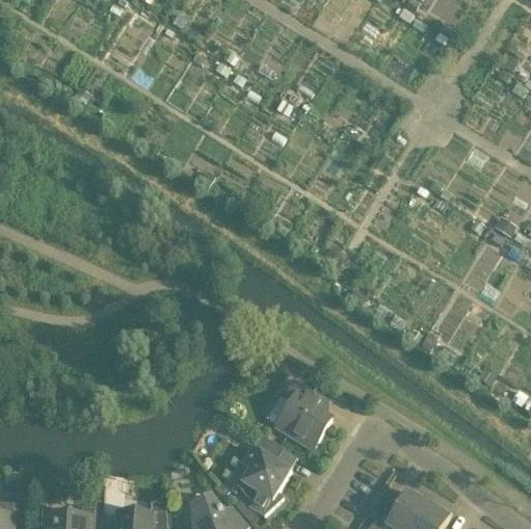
[(412,0),(406,7),(415,12),(421,4),(416,0),(412,0)]
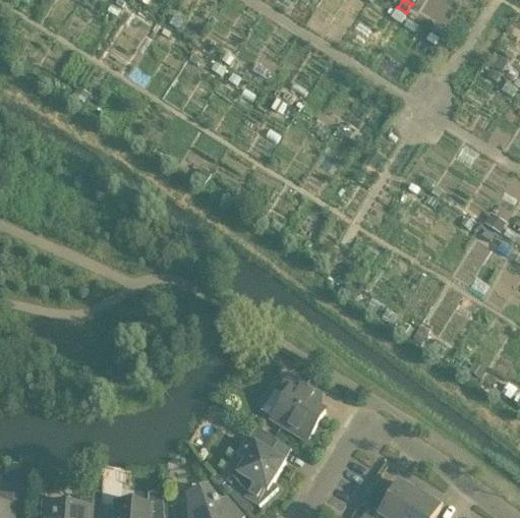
[(112,4),(108,10),(117,15),(121,9),(112,4)]
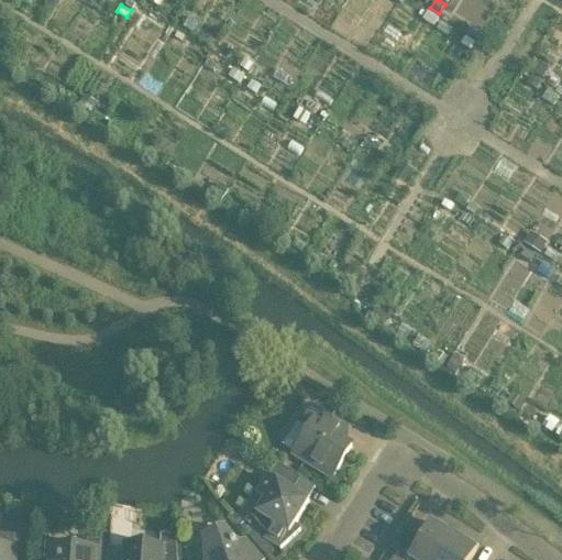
[(189,15),(186,20),(197,26),(199,21),(189,15)]
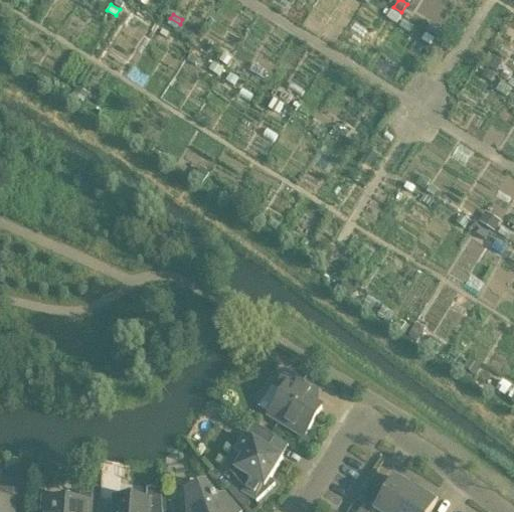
[(426,28),(437,35),(442,26),(432,20),(426,28)]
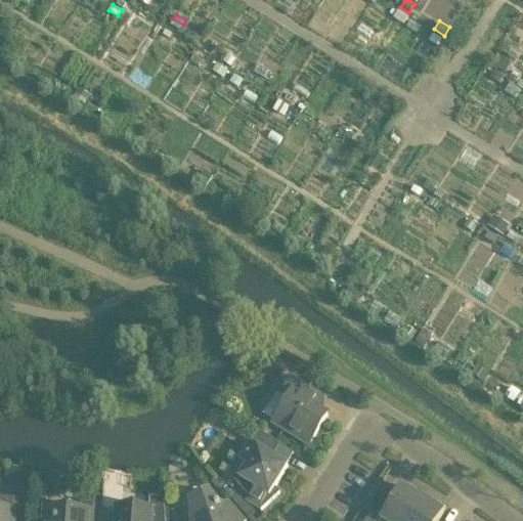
[(442,38),(433,32),(428,40),(438,46),(442,38)]
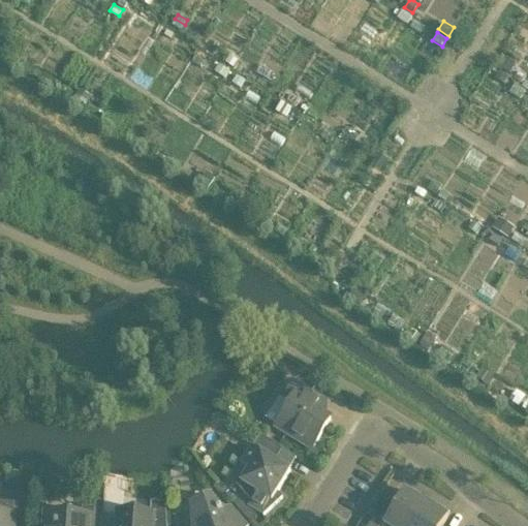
[(196,54),(192,60),(202,65),(205,59),(196,54)]
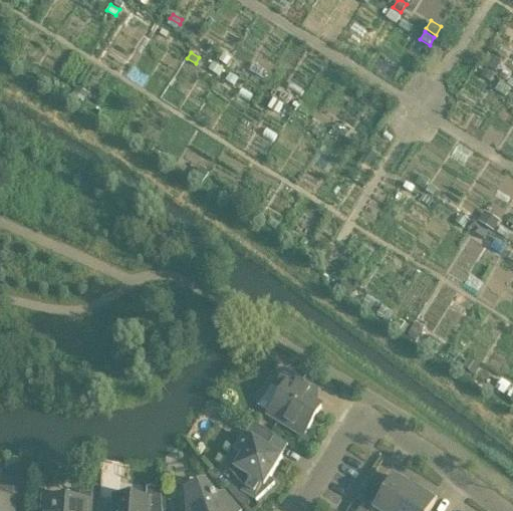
[(219,60),(227,64),(231,57),(223,53),(219,60)]
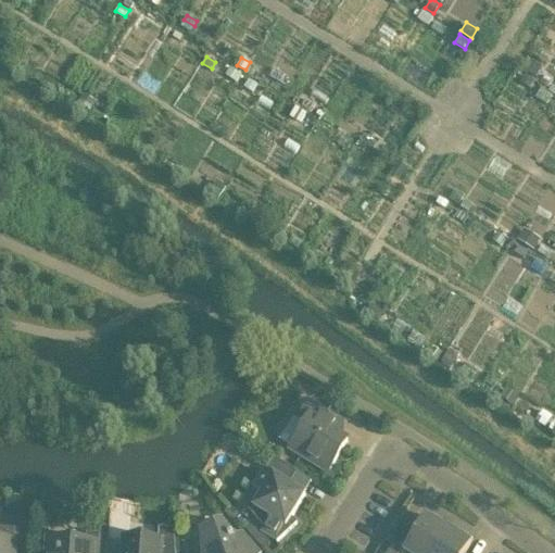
[(525,68),(535,76),(542,65),(530,59),(525,68)]
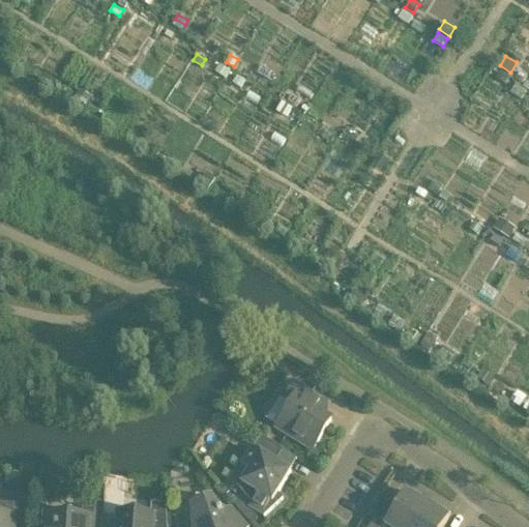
[(226,77),(231,69),(219,62),(215,69),(226,77)]
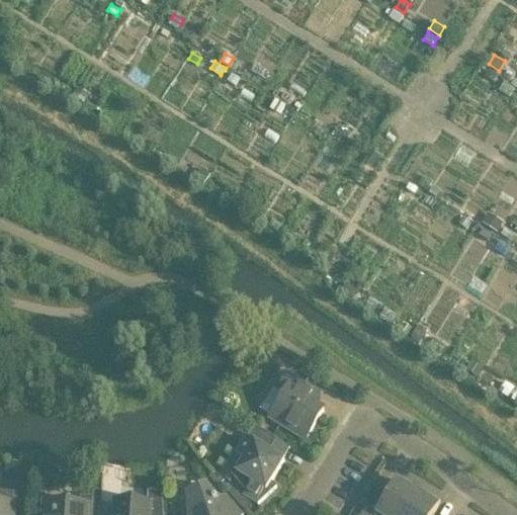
[(256,63),(252,70),(262,76),(266,69),(256,63)]
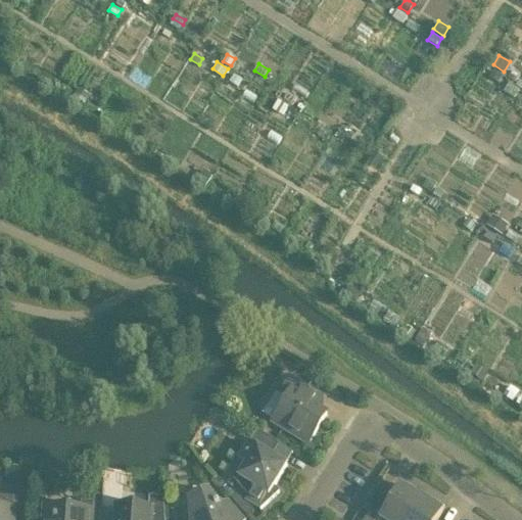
[(503,75),(493,69),(489,76),(499,82),(503,75)]
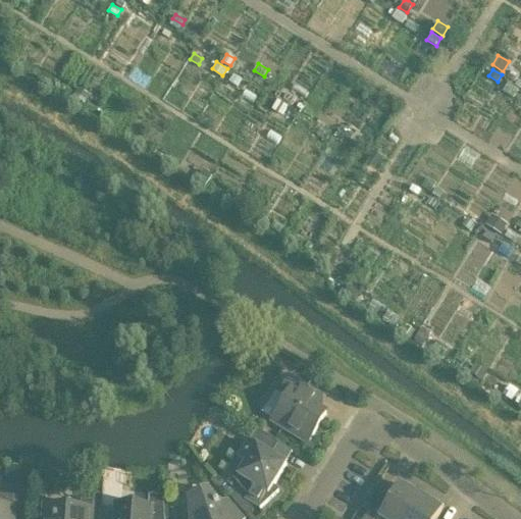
[(512,69),(508,76),(514,80),(518,73),(512,69)]
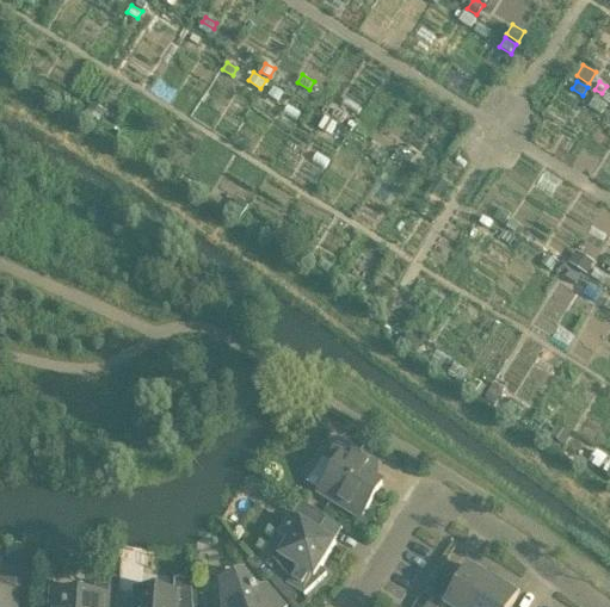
[(284,91),(273,85),(269,93),(278,100),(284,91)]
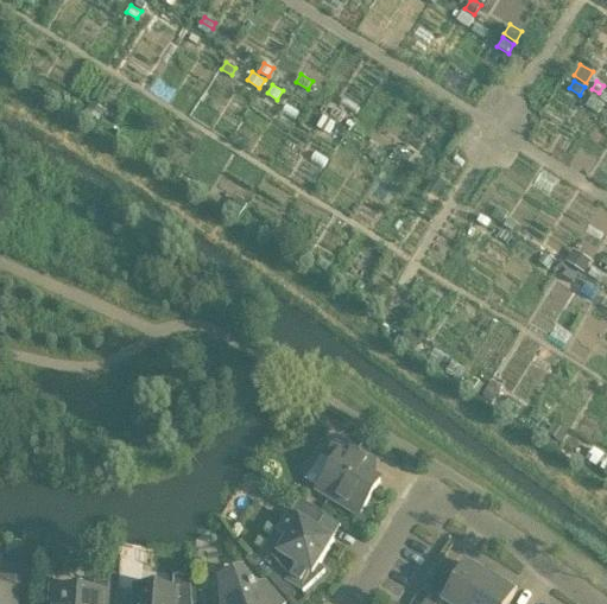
[(593,95),(587,105),(598,113),(605,103),(593,95)]
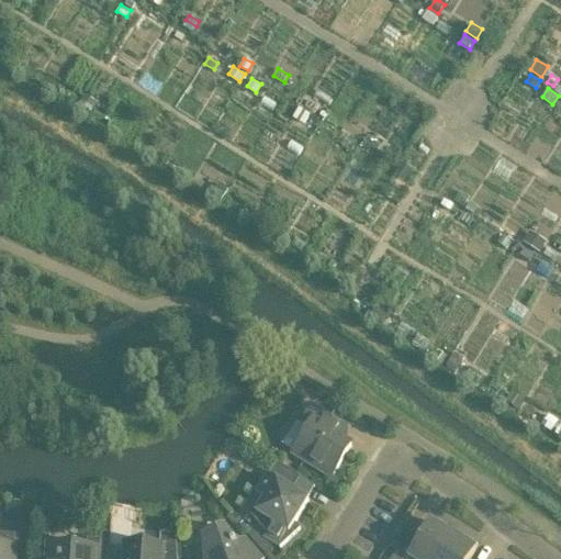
[(85,93),(79,102),(91,110),(97,101),(85,93)]
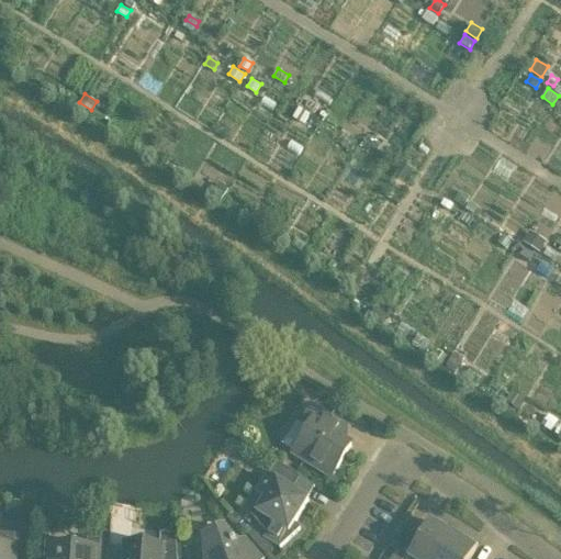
[(311,113),(300,107),(294,115),(305,122),(311,113)]
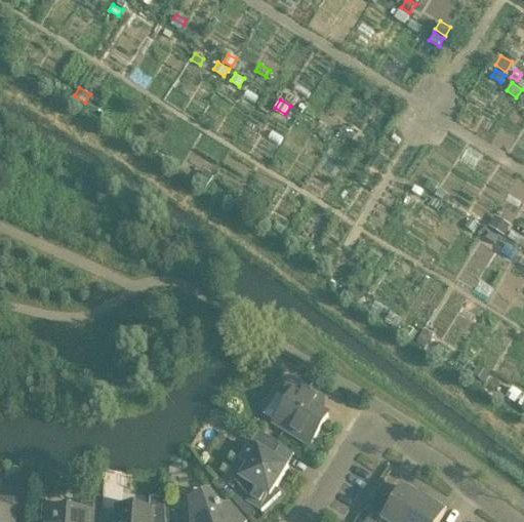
[(345,125),(340,131),(354,141),(358,133),(345,125)]
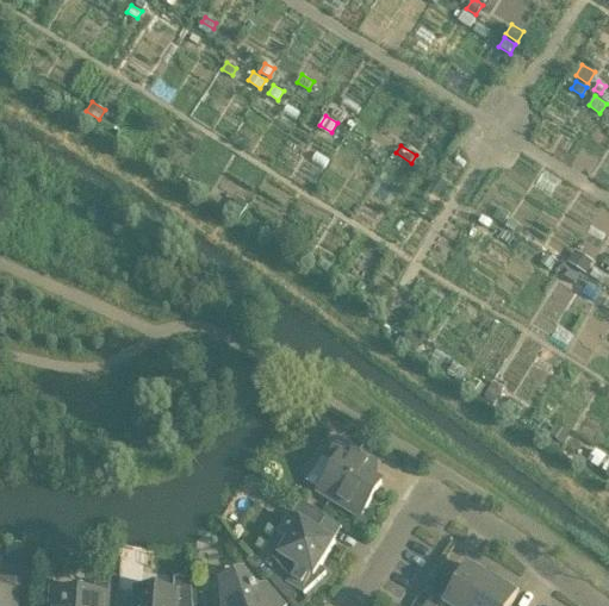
[(376,149),(371,157),(381,163),(386,155),(376,149)]
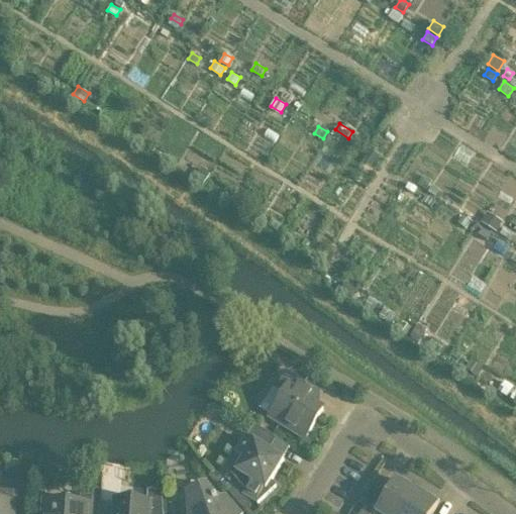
[(380,155),(370,148),(363,159),(374,165),(380,155)]
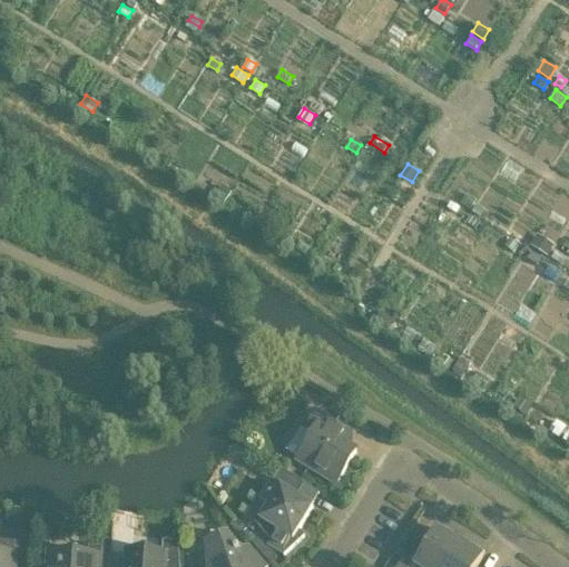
[(225,202),(233,189),(223,184),(215,196),(225,202)]
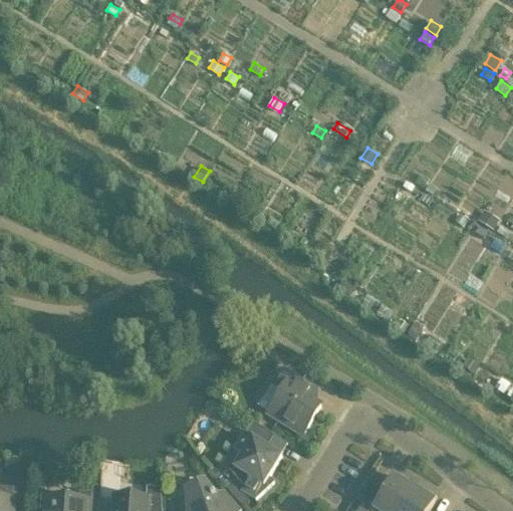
[(422,174),(417,183),(425,188),(430,179),(422,174)]
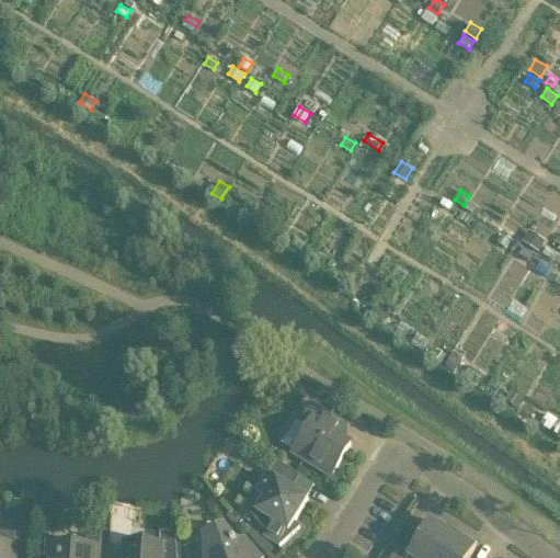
[(444,197),(441,204),(449,208),(453,203),(444,197)]
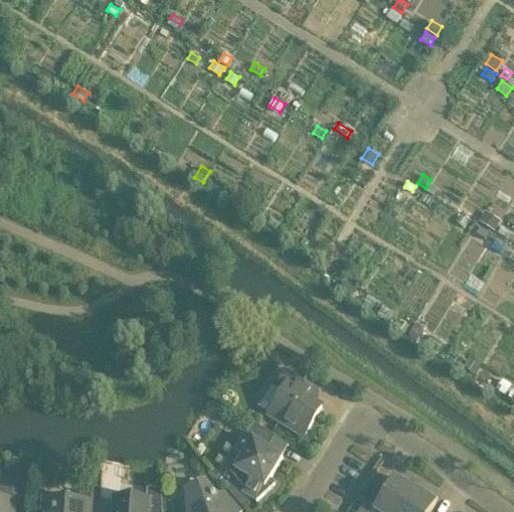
[(438,188),(430,184),(425,190),(434,195),(438,188)]
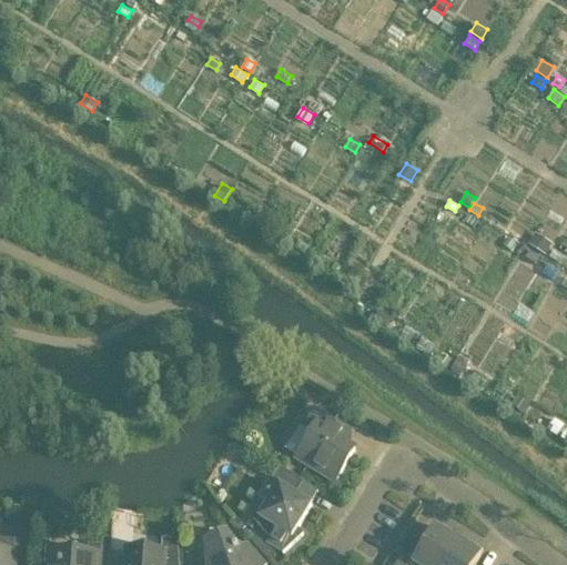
[(528,244),(545,254),(553,242),(536,232),(528,244)]
